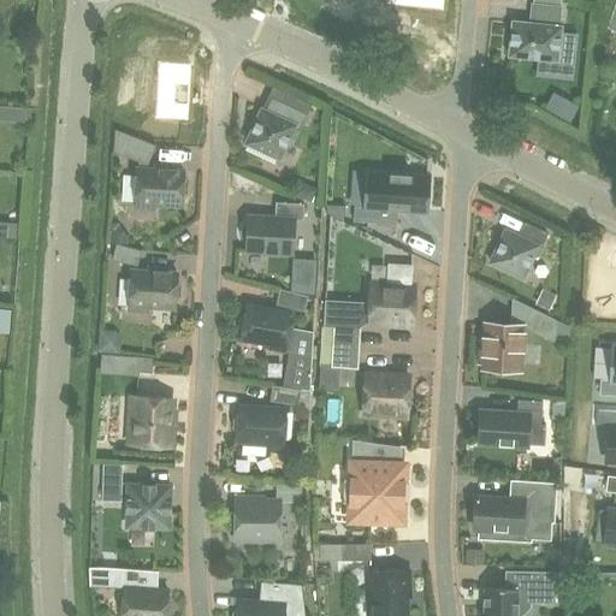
[(385,0),(386,5),(443,11),(444,0),(385,0)]
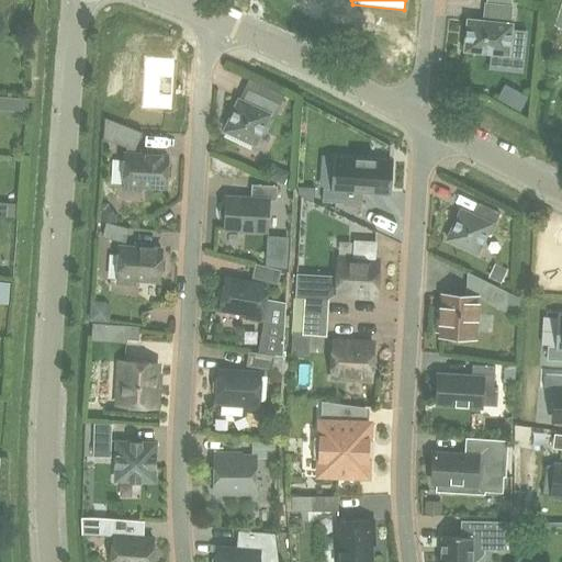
[(468,20),(464,51),(492,54),(491,68),(521,71),(524,57),(526,31),(512,30),(513,24),(510,24),(509,24),(510,19),(512,6),(496,3),(494,17),(494,22),(482,21),(469,20),(468,20)]
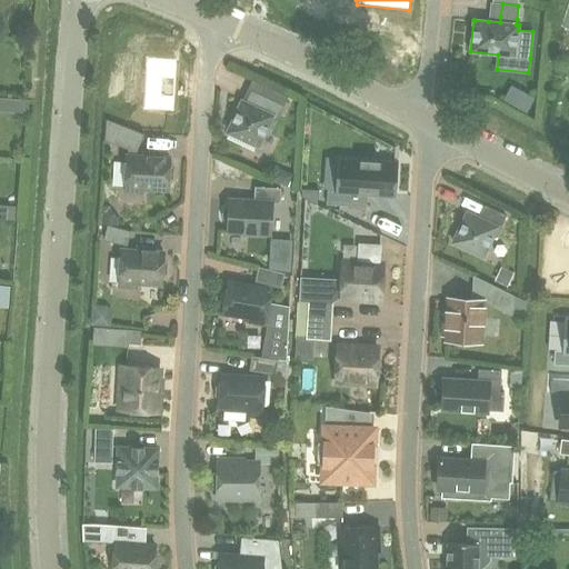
[(132,109),(131,122),(161,125),(162,110),(173,111),(176,77),(177,58),(146,56),(142,109),(132,109)]
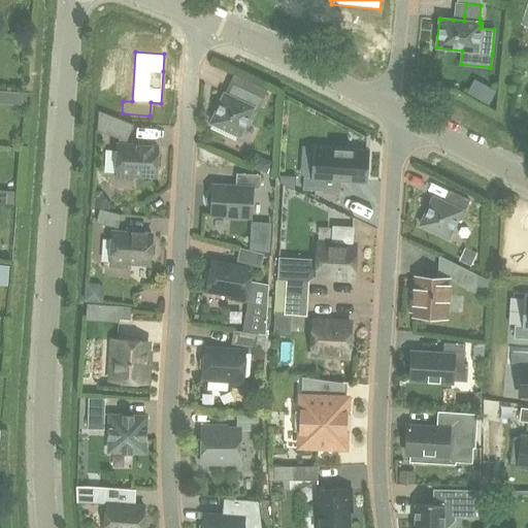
[(475,87),(471,94),(488,103),(494,92),(483,85),(475,87)]
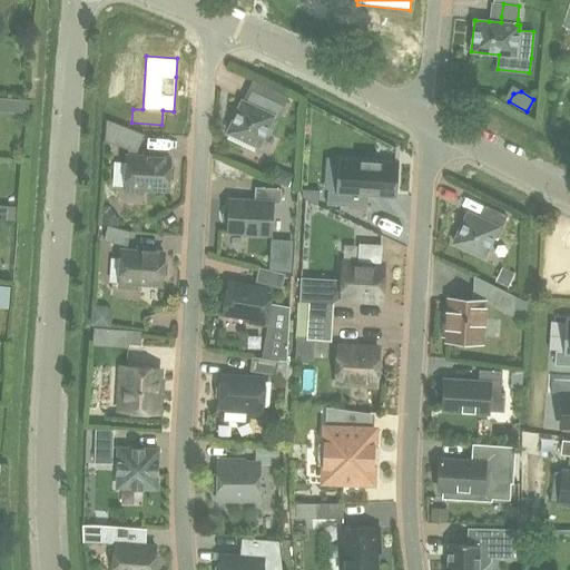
[(0,97),(0,111),(28,114),(28,99),(0,97)]
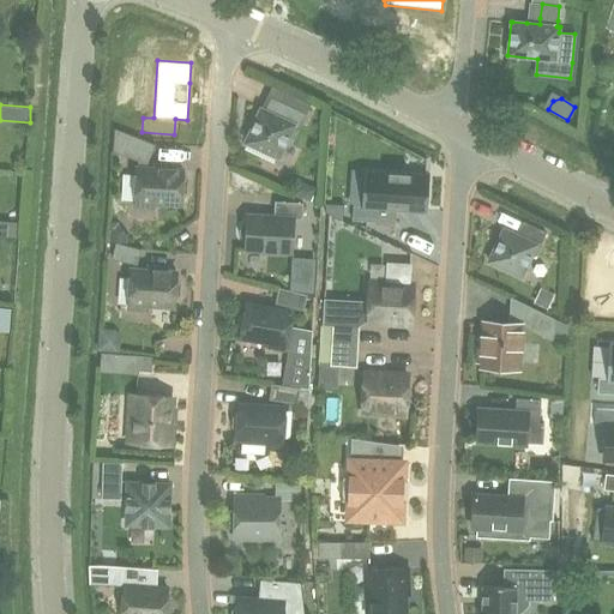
[(300,112),(287,104),(281,118),(260,109),(245,143),(278,158),(300,112)]
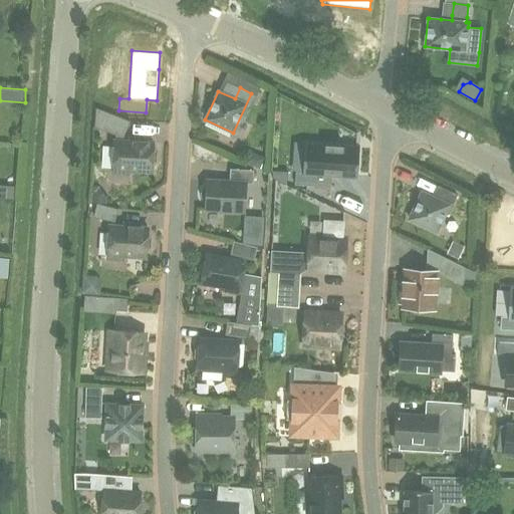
[(131,121),(109,113),(96,107),(94,125),(115,135),(115,141),(113,173),(129,173),(129,170),(152,171),(152,165),(157,161),(157,153),(153,149),(154,143),(124,142),(124,135),(131,121)]
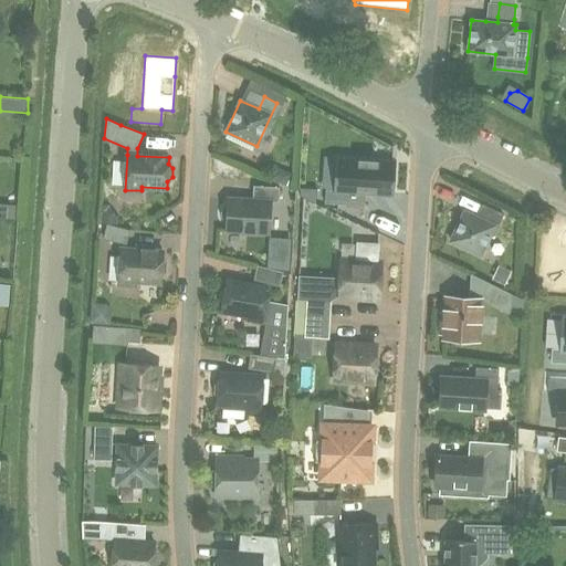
[(325,189),(324,203),(364,206),(365,191),(390,194),(392,163),(339,158),(337,190),(325,189)]
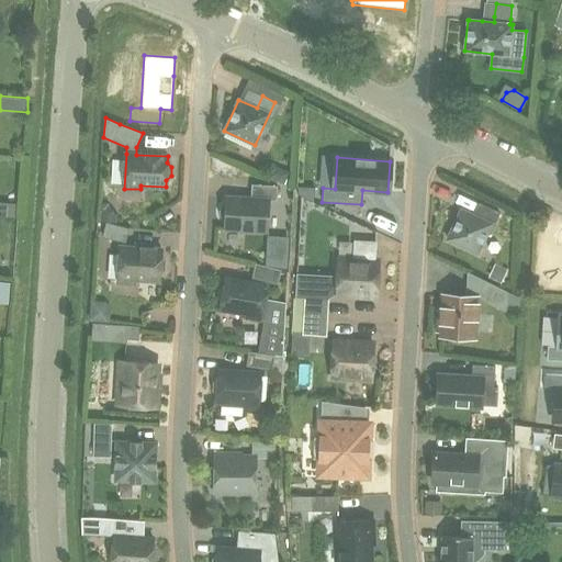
[(273,164),(268,177),(283,183),(289,171),(273,164)]
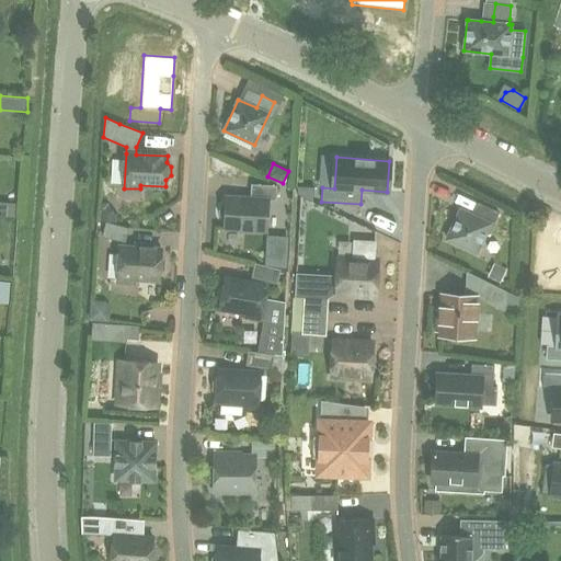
[(227,197),(226,204),(222,206),(219,209),(219,214),(221,218),(225,220),(225,228),(266,230),(267,199),(276,201),(277,185),(251,184),(250,198),(227,197)]
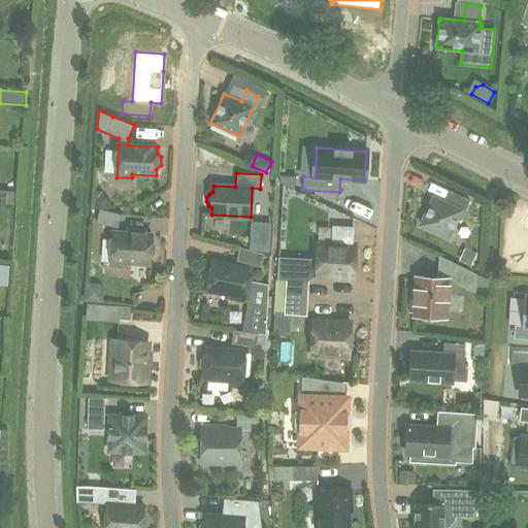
[(295,176),(281,175),(279,183),(295,190),(295,176)]
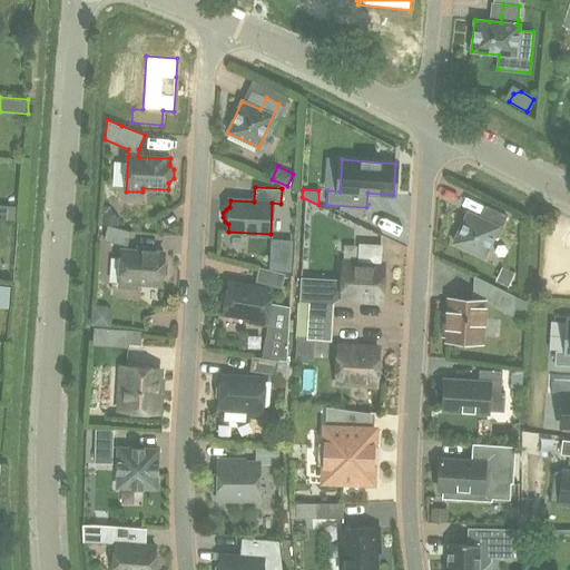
[(0,206),(0,219),(16,222),(17,207),(0,206)]
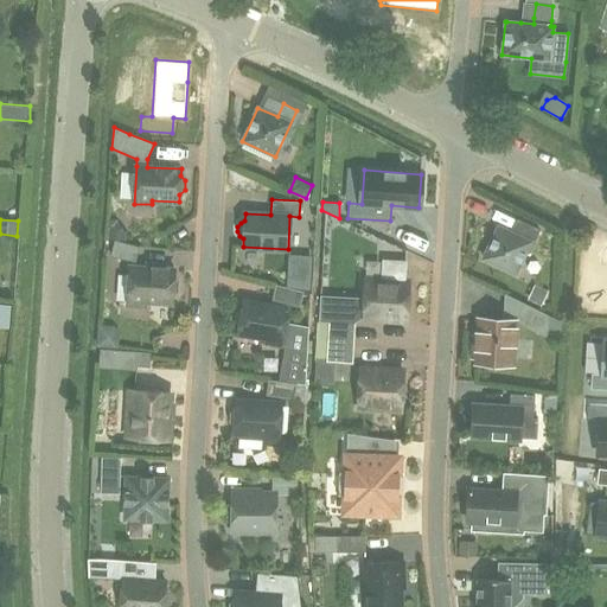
[(108,228),(107,237),(125,241),(126,235),(128,234),(116,221),(108,228)]
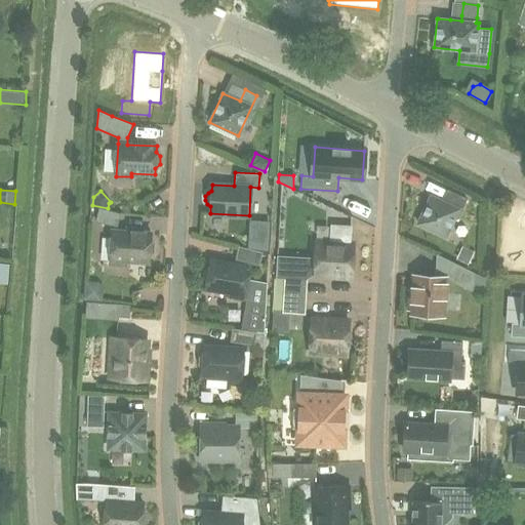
[(454,193),(449,204),(431,196),(417,224),(446,237),(454,217),(457,218),(467,199),(454,193)]
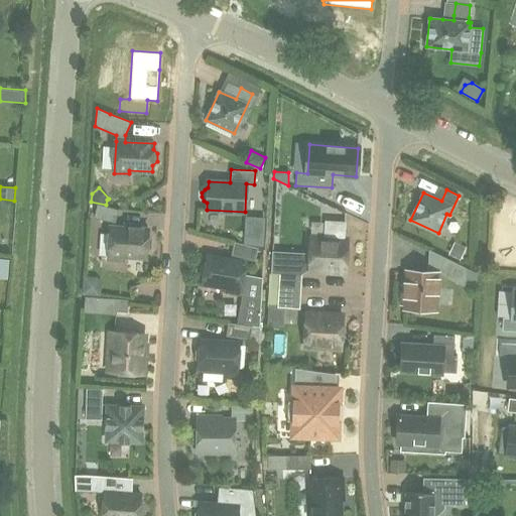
[(264,247),(265,218),(245,217),(244,244),(264,247)]
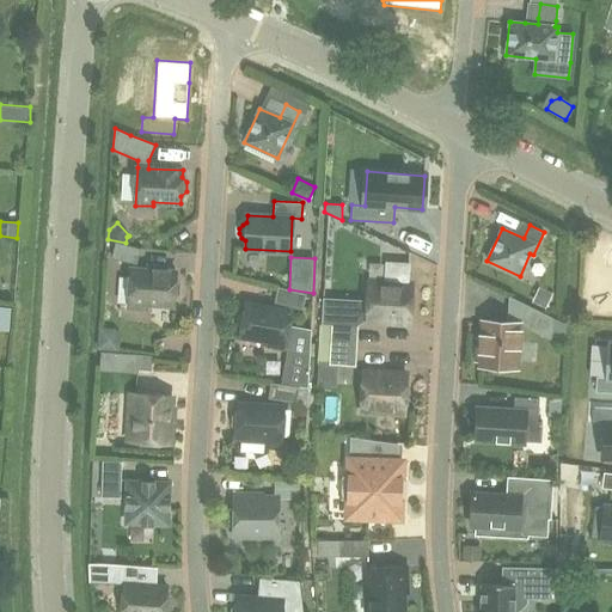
[(367,300),(367,319),(410,323),(412,286),(409,286),(410,263),(385,262),(384,283),(368,283),(367,300)]
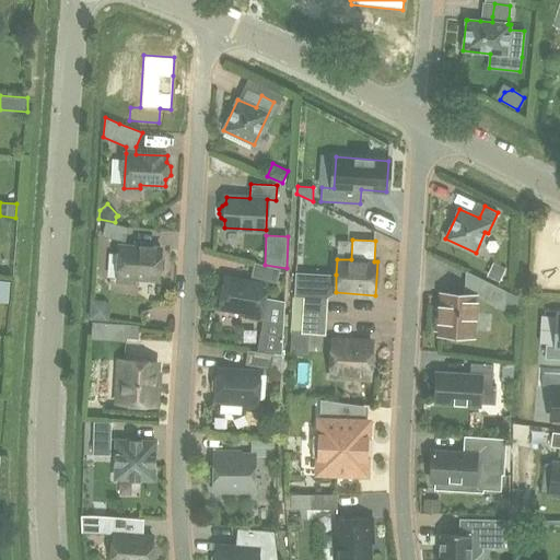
[(161,248),(119,246),(117,280),(133,281),(133,278),(159,279),(160,273),(164,269),(165,259),(161,255),(161,248)]
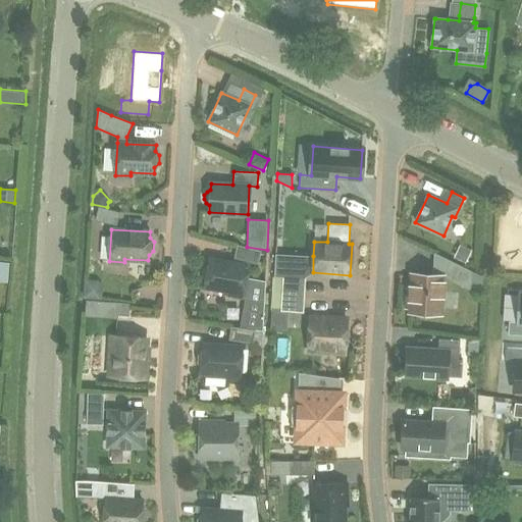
[(471,250),(460,245),(454,257),(465,262),(471,250)]
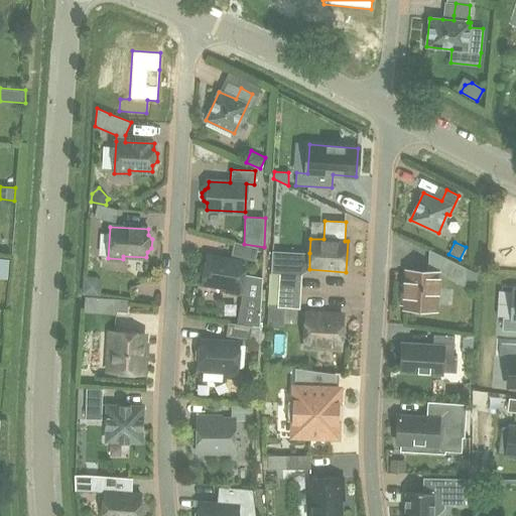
[(258,248),(234,243),(231,256),(255,262),(258,248)]
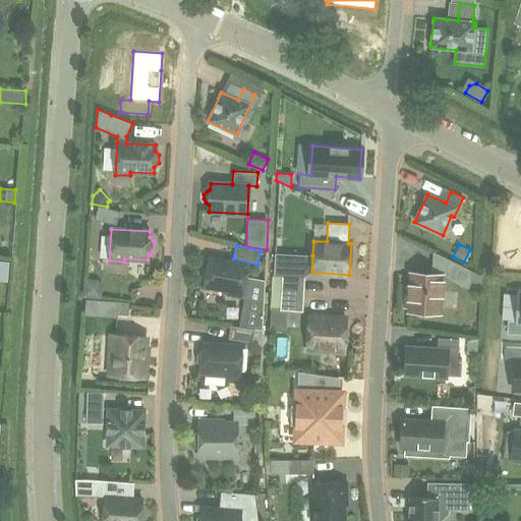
[(245,278),(247,265),(210,258),(209,264),(204,268),(203,276),(206,281),(205,286),(228,290),(227,294),(244,297),(243,299),(263,303),(265,281),(245,278)]
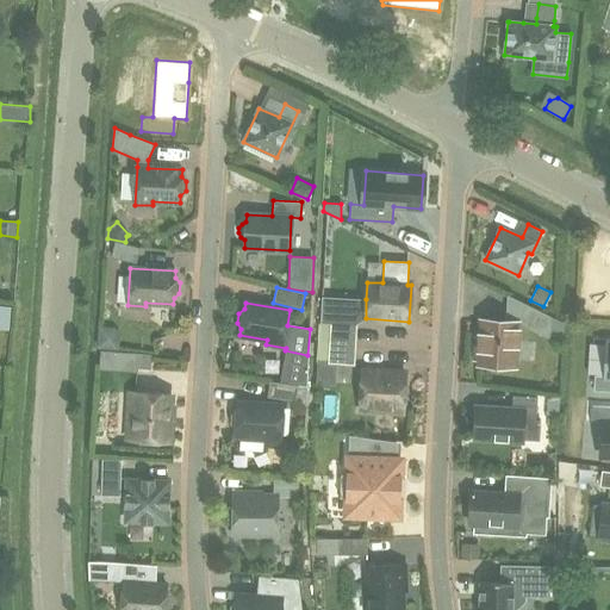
[(551,317),(524,304),(523,327),(549,340),(549,332),(551,317)]
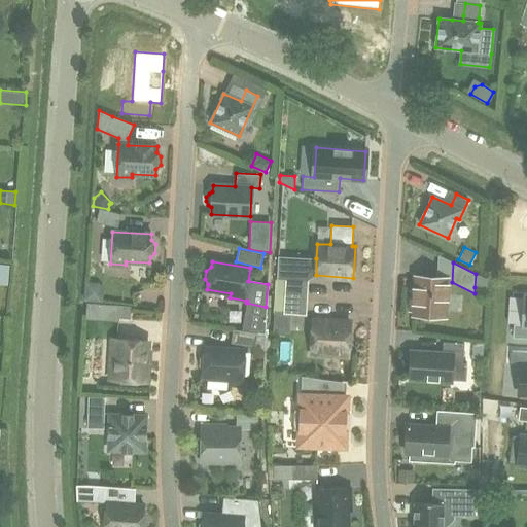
[(476,274),(475,287),(486,287),(487,288),(487,280),(485,278),(476,274)]
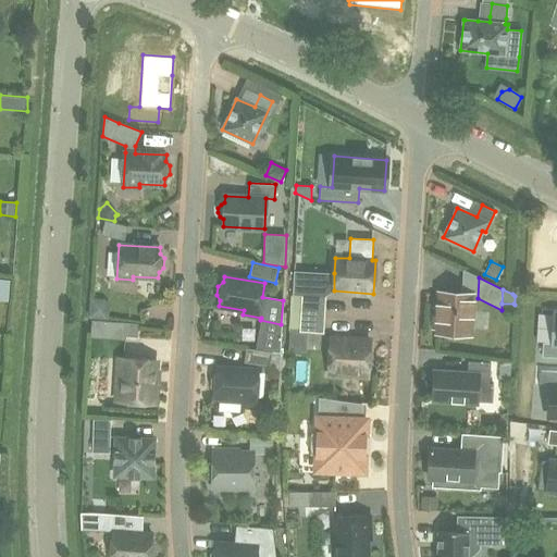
[(437,329),(437,333),(470,335),(472,294),(440,292),(438,309),(435,312),(434,324),(437,329)]
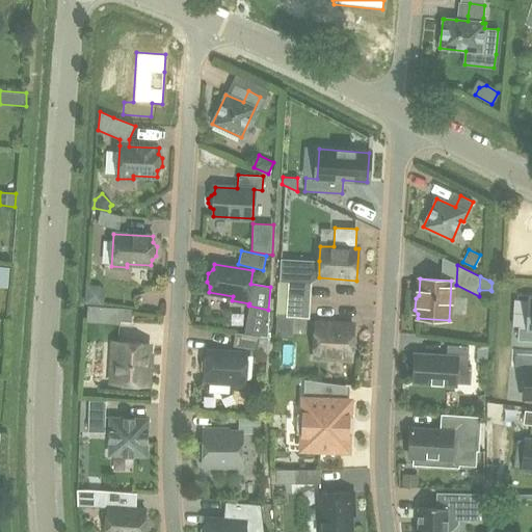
[(289,283),(288,299),(309,300),(310,284),(289,283)]
